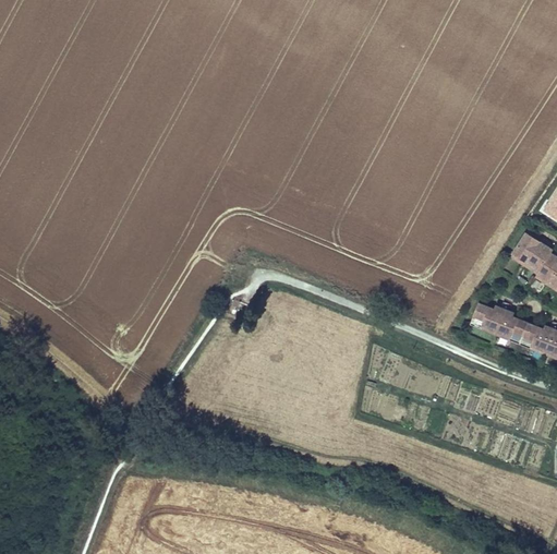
[(556,187),(545,205),(556,212),(556,187)]
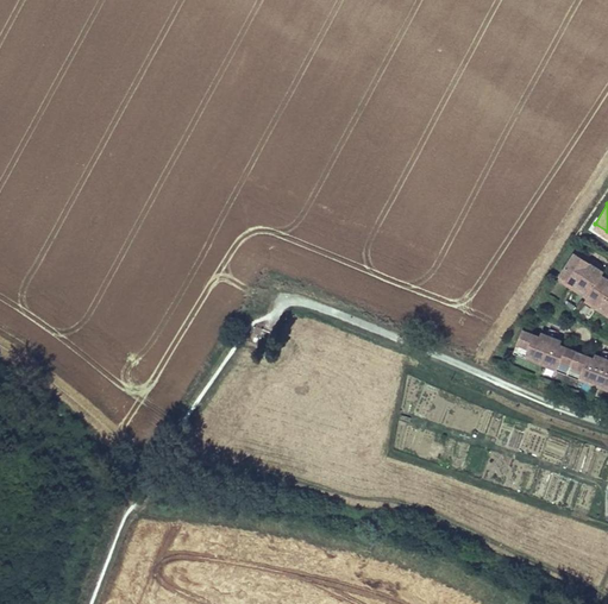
[(605,268),(575,250),(572,252),(602,271),(605,268)]
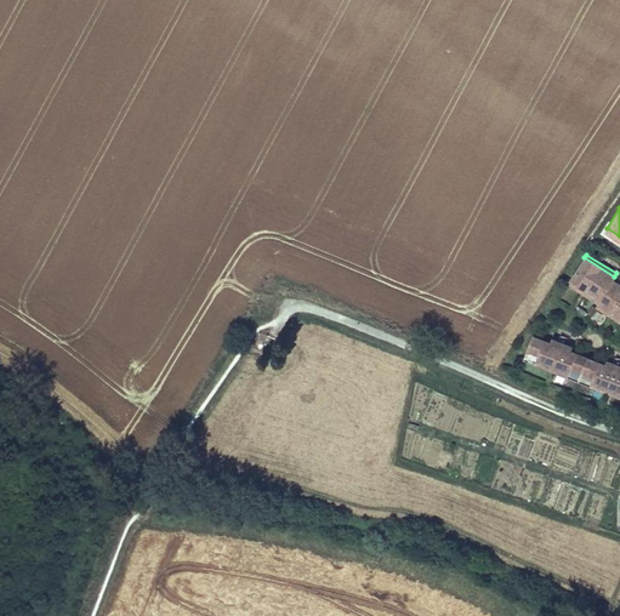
[(619,284),(612,280),(614,277),(584,257),(569,280),(579,286),(576,290),(587,297),(589,294),(598,300),(597,303),(595,307),(599,311),(602,307),(619,317),(619,320),(618,321),(619,323),(619,284)]
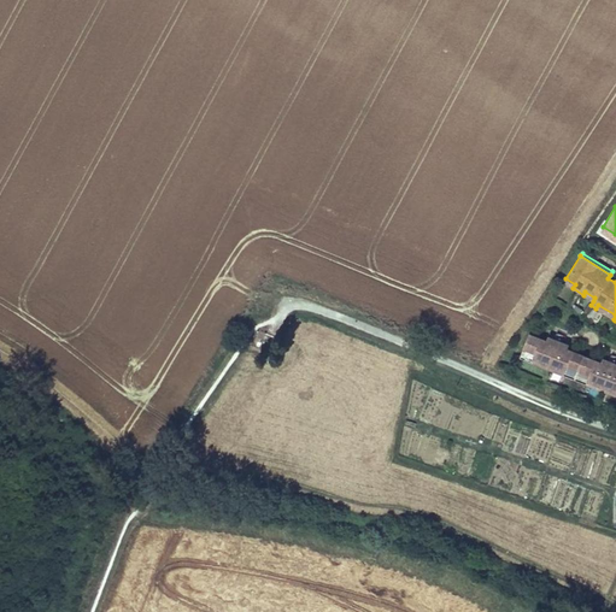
[(575,284),(565,278),(563,282),(573,288),(575,284)]
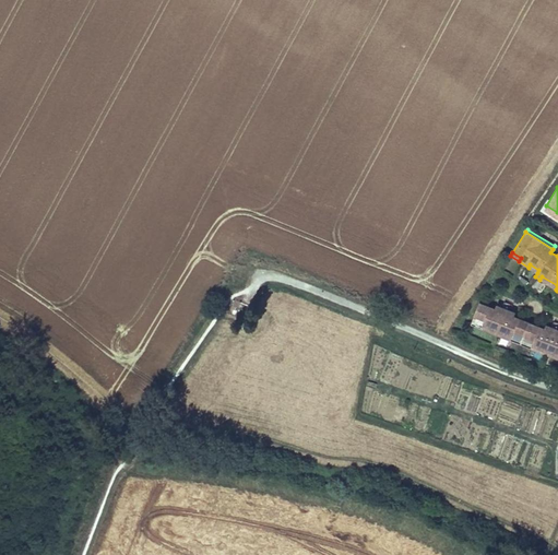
[(557,285),(542,276),(539,280),(556,290),(557,288),(557,285)]
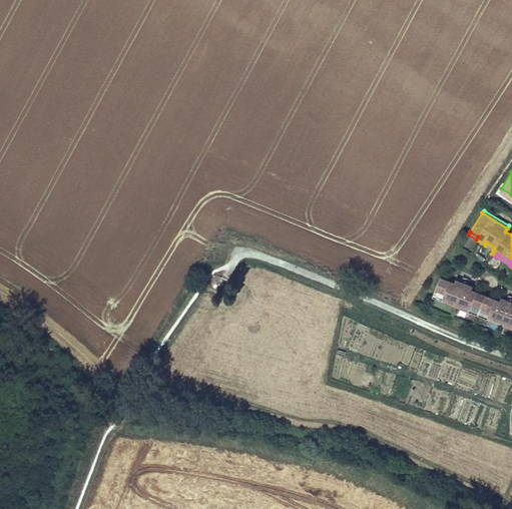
[(454,284),(439,278),(431,297),(442,302),(443,299),(452,303),(451,305),(459,309),(460,306),(469,310),(468,312),(487,320),(488,317),(497,321),(496,323),(505,327),(506,324),(511,327),(511,307),(500,302),(470,290),(454,284)]
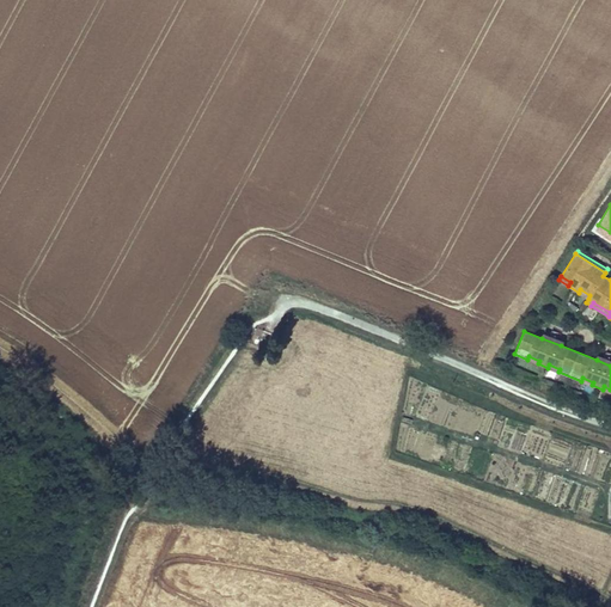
[(543,333),(542,338),(561,345),(563,342),(543,333)]
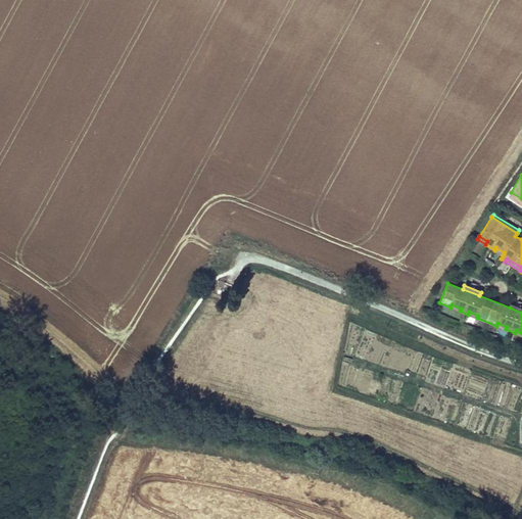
[(521,309),(511,304),(510,308),(521,313),(521,309)]
